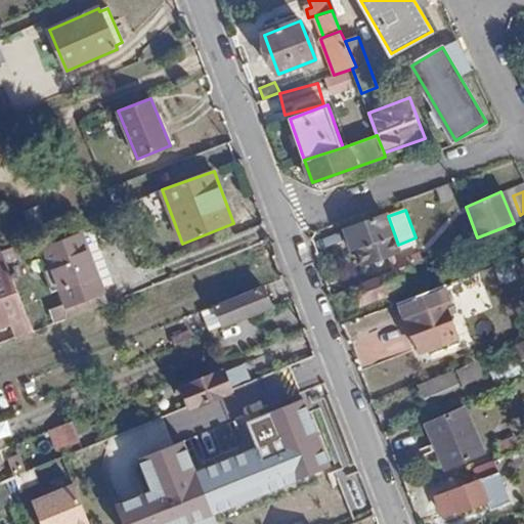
[(398,245),(388,216),(347,230),(353,250),(358,248),(363,262),(399,250),(398,245)]
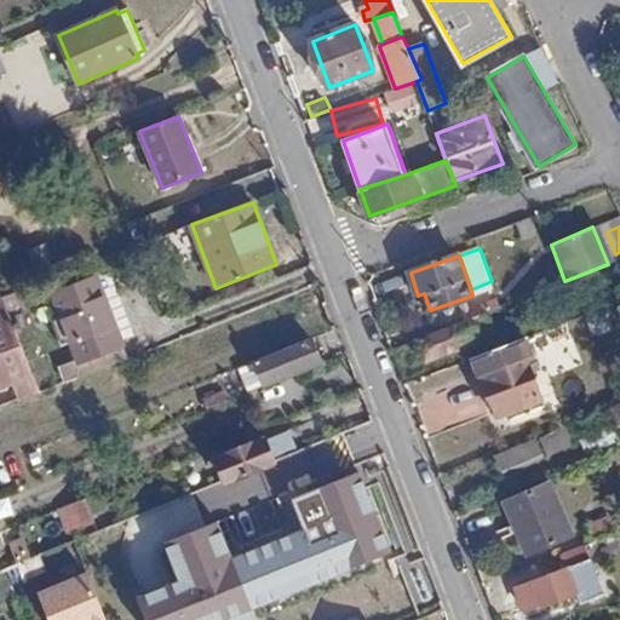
[(68,383),(128,359),(97,277),(52,294),(61,316),(55,320),(63,345),(72,342),(79,359),(62,366),(68,383)]
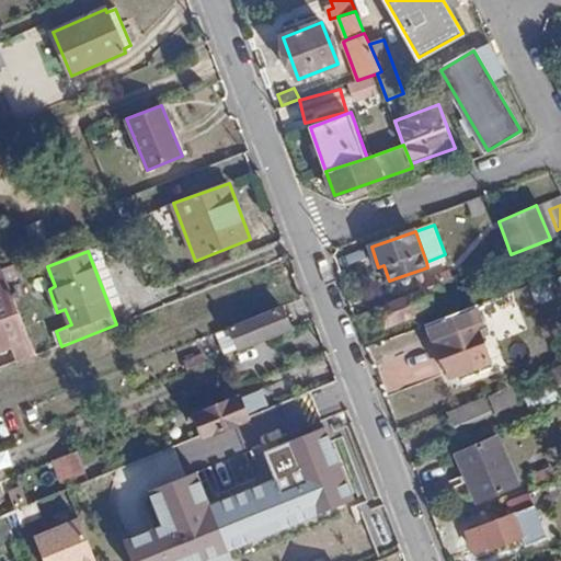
[(16,364),(36,356),(2,268),(0,268),(0,352),(11,348),(16,364)]
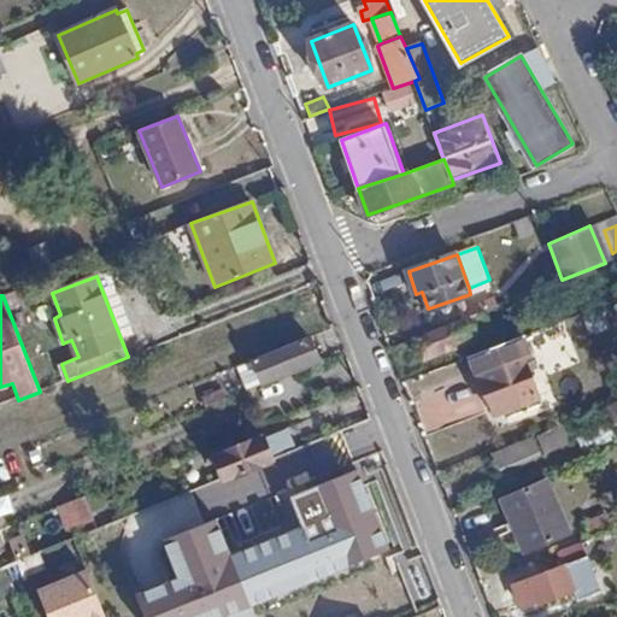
[(483,311),(417,339),(424,359),(474,340),(472,336),(491,329),(483,311)]
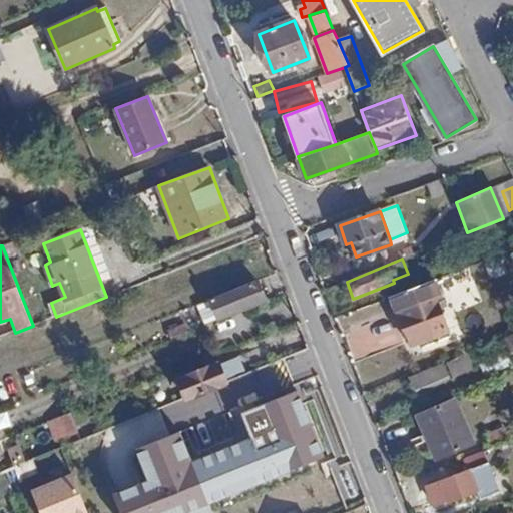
[(205,326),(266,302),(258,280),(196,305),(205,326)]
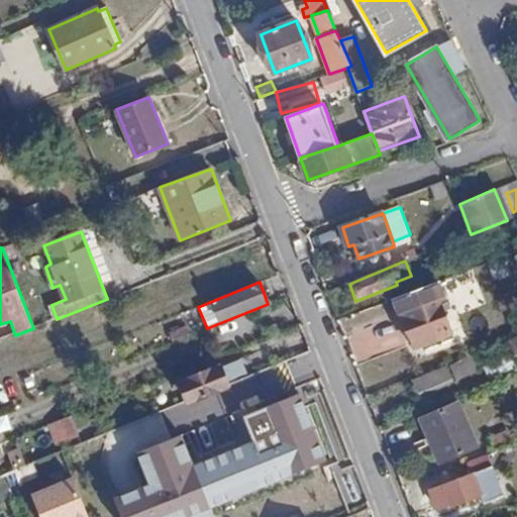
[(442,298),(438,284),(395,301),(413,348),(451,333),(439,299),(442,298)]
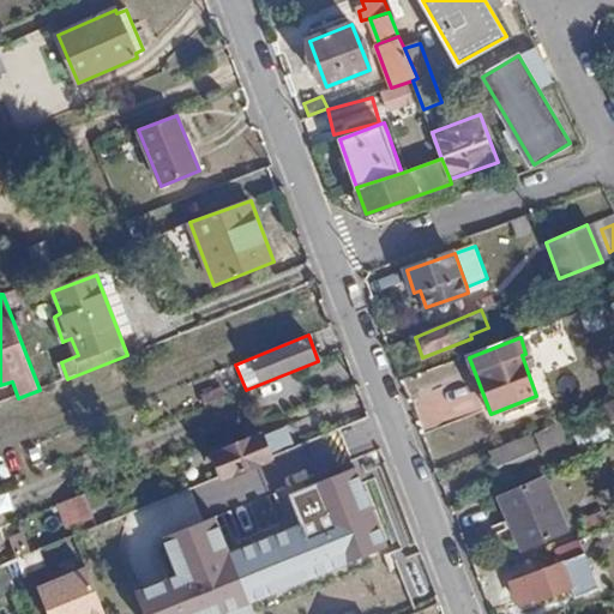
[(182,416),(227,398),(222,387),(203,395),(198,384),(175,395),(182,416)]
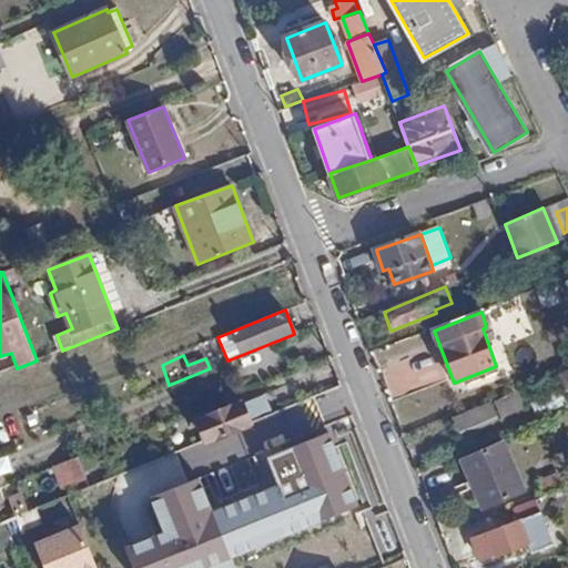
[(253,422),(276,412),(270,395),(247,405),(253,422)]
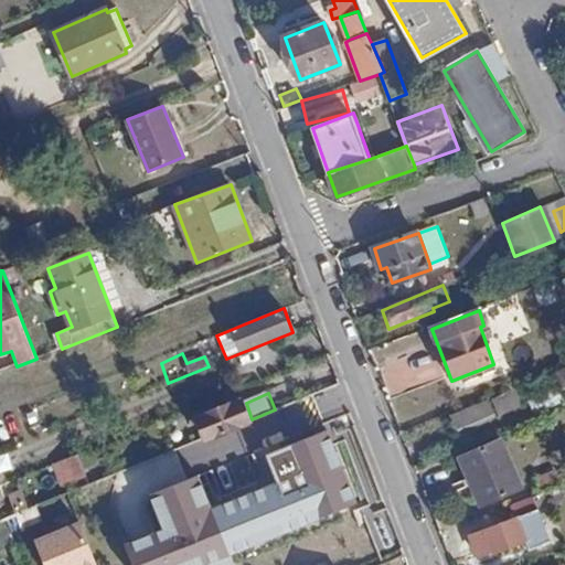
[(514,393),(492,403),(498,415),(519,405),(514,393)]
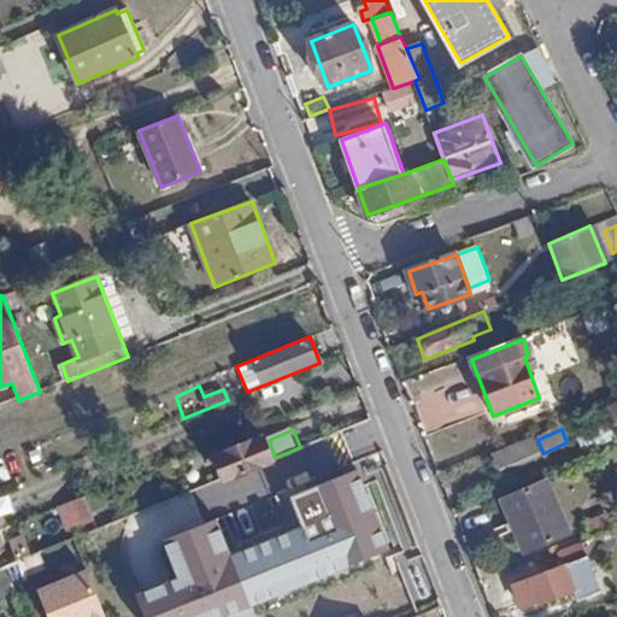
[(224,477),(275,458),(269,440),(268,436),(216,457),(224,477)]
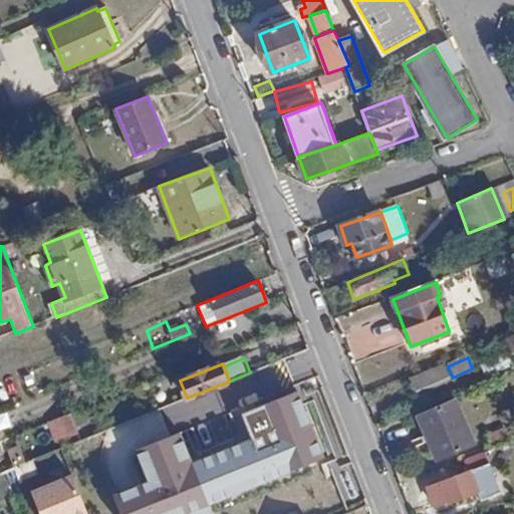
[(416,394),(452,380),(447,363),(410,376),(416,394)]
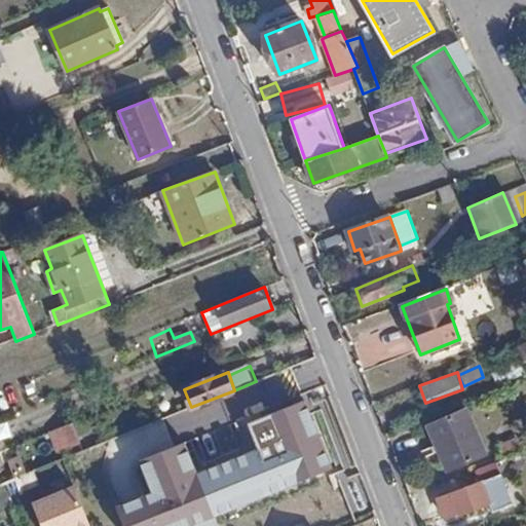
[(185,441),(138,459),(151,492),(130,499),(116,505),(124,525),(214,525),(212,519),(338,471),(307,392),(246,417),(258,449),(197,473),(185,441)]
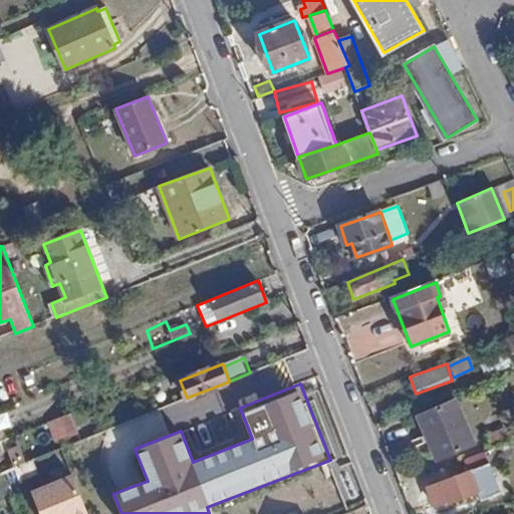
[(421,418),(438,459),(475,443),(457,401),(421,418)]
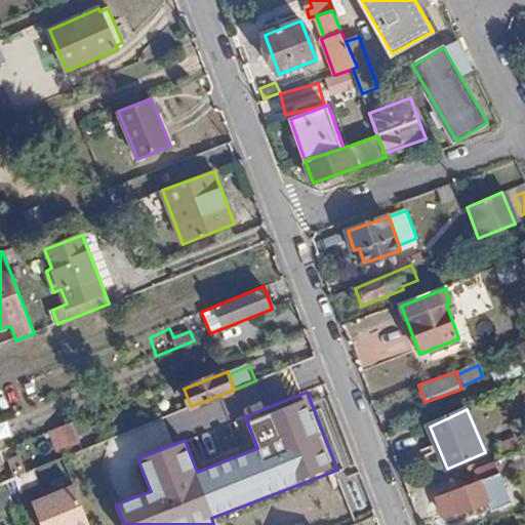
[(78,439),(73,421),(49,431),(54,448),(78,439)]
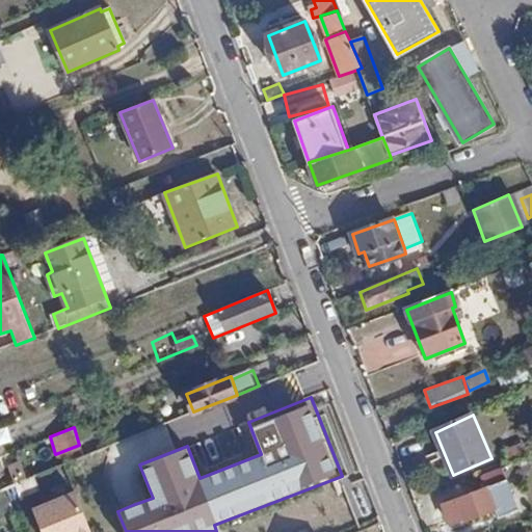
[(510,463),(515,462),(531,454),(531,449),(531,446),(525,448),(523,443),(506,450),(510,463)]
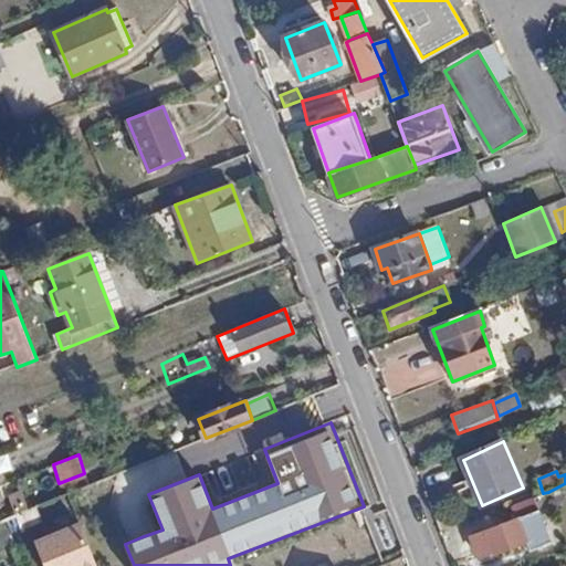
[(41,521),(34,506),(28,510),(18,514),(23,528),(41,521)]
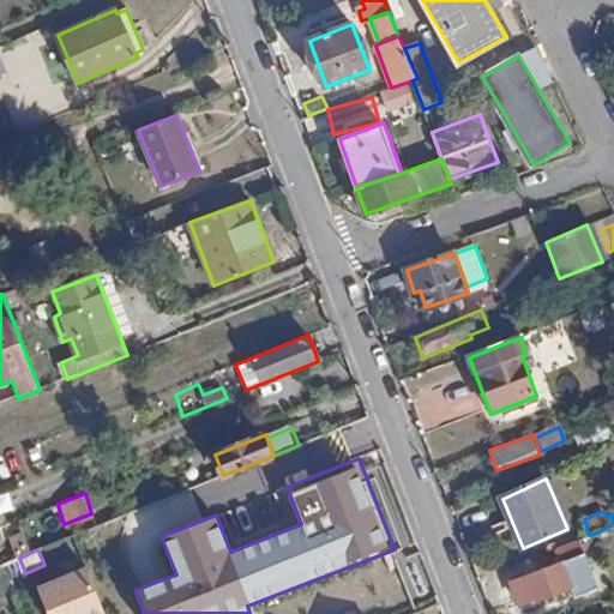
[(585,554),(511,582),(521,605),(535,599),(536,602),(572,588),(576,597),(600,589),(585,554)]
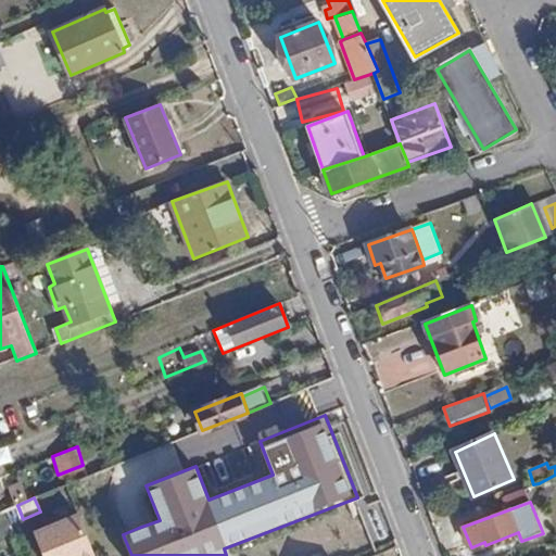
[(5,509),(12,527),(24,522),(23,519),(17,505),(5,509)]
